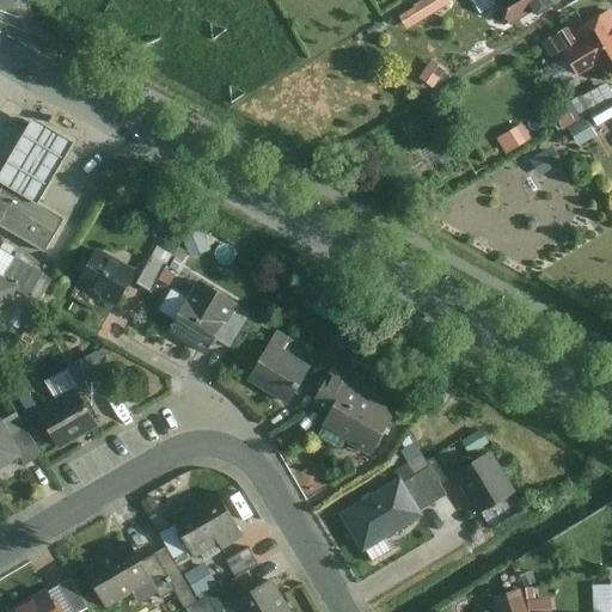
[(426,0),(401,14),(407,25),(451,0),(426,0)]
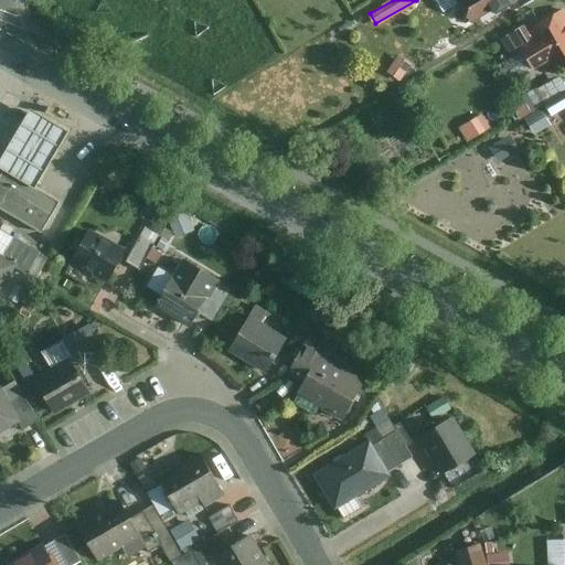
[(507,0),(458,0),(459,1),(472,22),(507,0)]
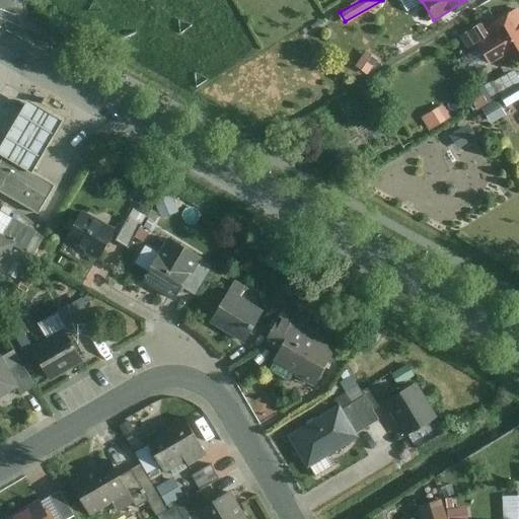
[(518,55),(518,16),(514,8),(487,24),(492,33),(478,42),(482,46),(492,62),(506,55),(509,61),(518,55)]
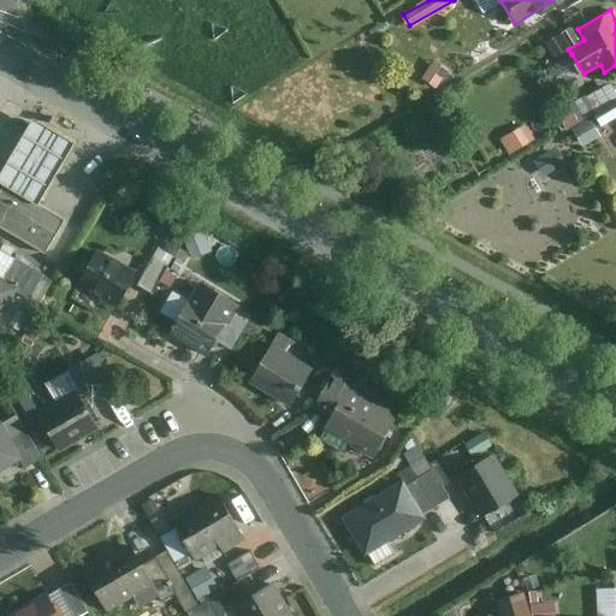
[(584,40),(578,29),(575,23),(545,41),(558,63),(572,54),(568,49),(584,40)]
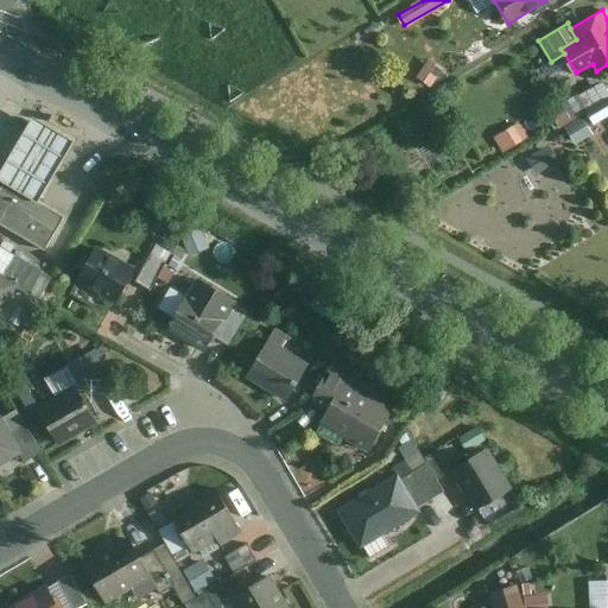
[(429,61),(419,77),(434,86),(443,68),(429,61)]
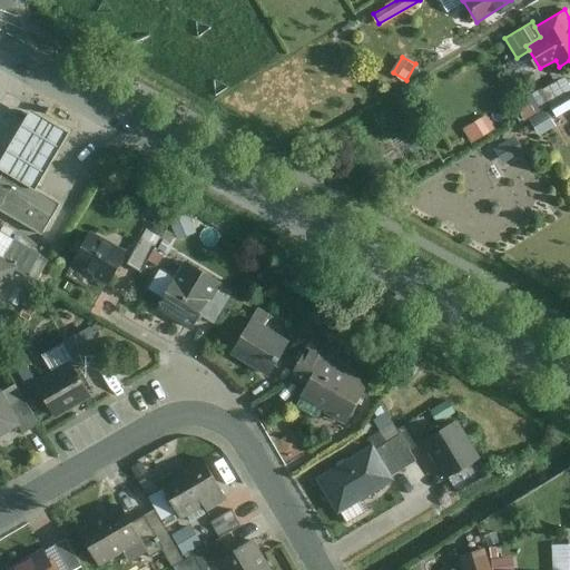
[(569,85),(564,76),(543,89),(551,102),(569,90),(569,85)]
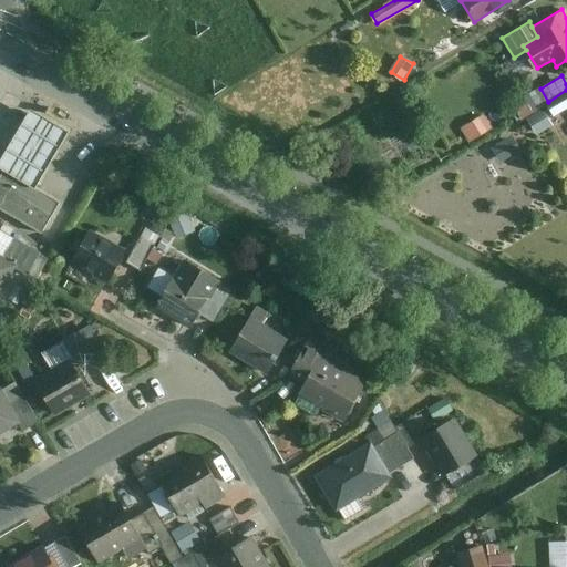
[(566,90),(548,102),(556,115),(566,107),(566,90)]
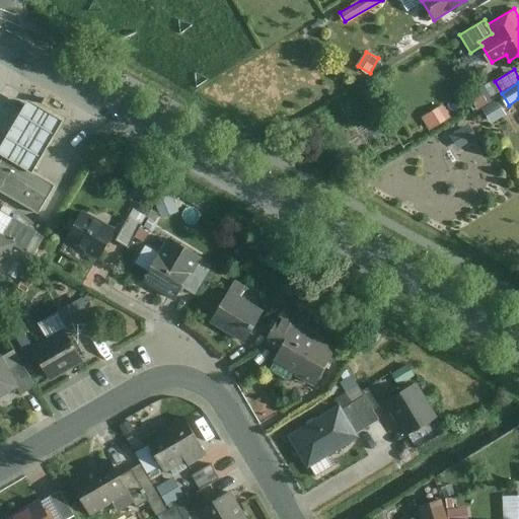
[(0,140),(0,152),(5,156),(31,170),(61,119),(24,98),(0,140)]
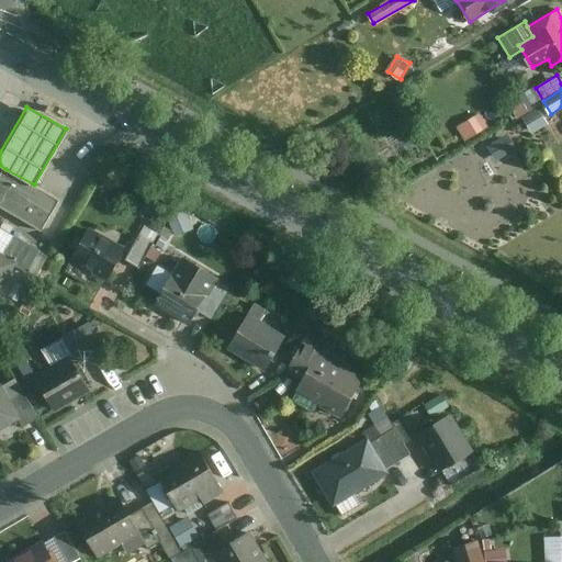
[(539,108),(524,117),(534,133),(548,123),(539,108)]
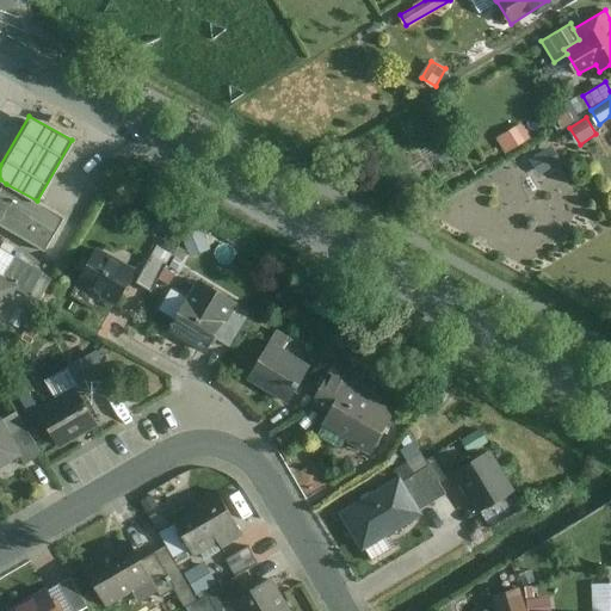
[(553,144),(530,159),(541,174),(562,161),(553,144)]
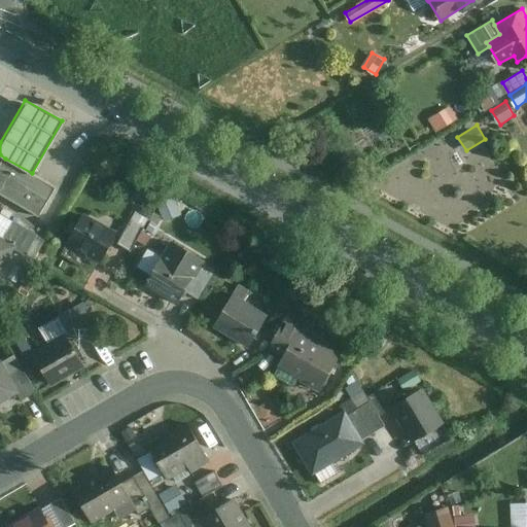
[(53,185),(32,173),(5,159),(0,167),(0,195),(36,215),(53,185)]
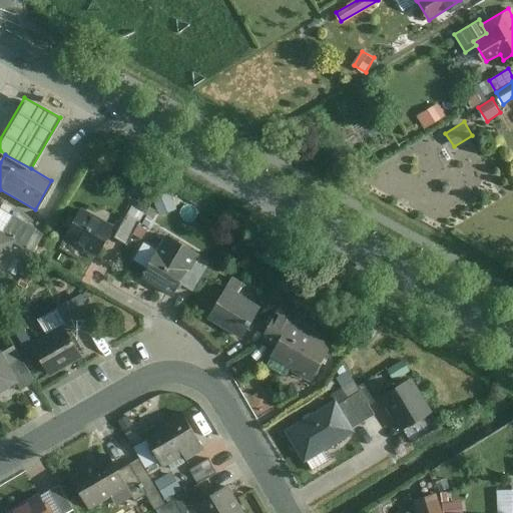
[(149,179),(139,196),(149,202),(159,184),(149,179)]
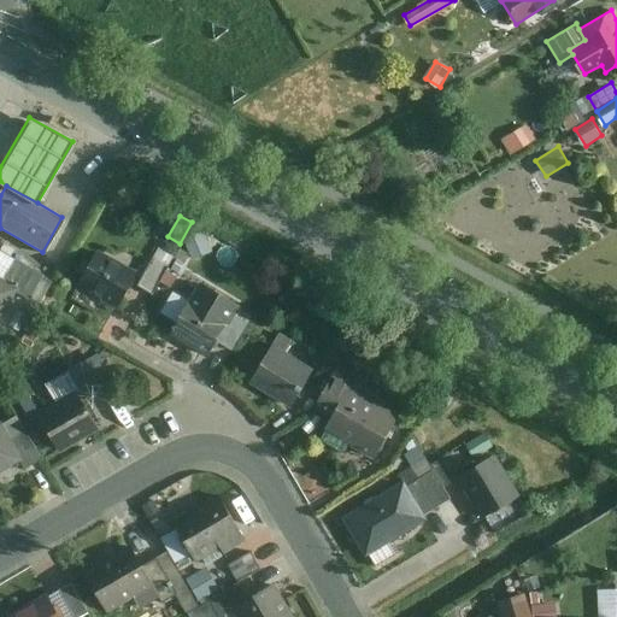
[(212,251),(204,231),(186,240),(193,258),(212,251)]
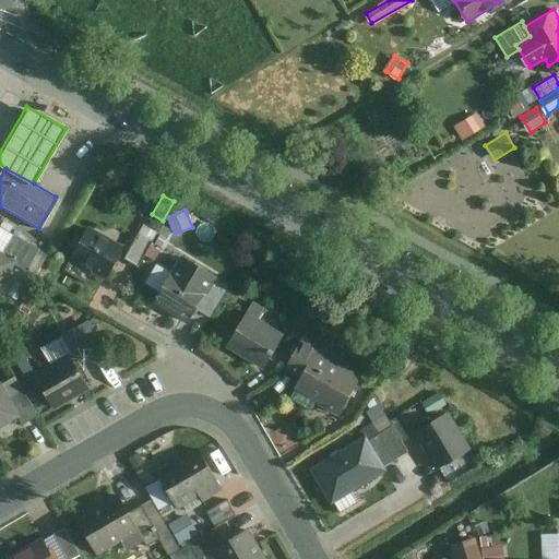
[(122,246),(88,227),(70,260),(105,278),(122,246)]
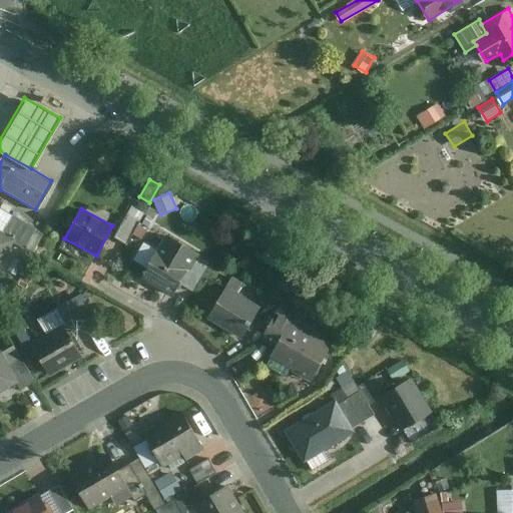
[(136,220),(126,214),(114,235),(124,241),(136,220)]
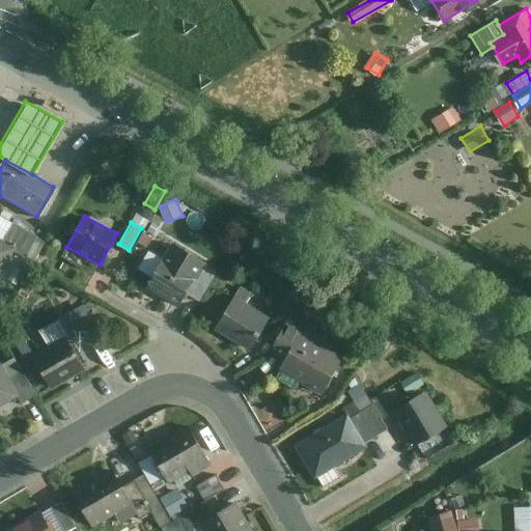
[(0,274),(16,248),(0,239),(0,274)]
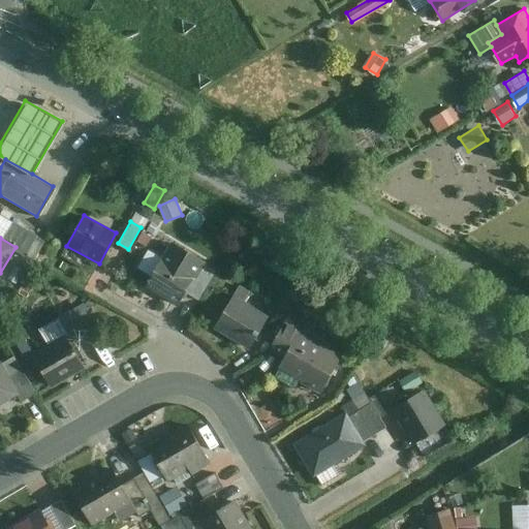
[(150,277),(145,286),(177,305),(185,290),(199,300),(213,277),(198,269),(204,260),(172,242),(162,257),(150,249),(137,270),(150,277)]
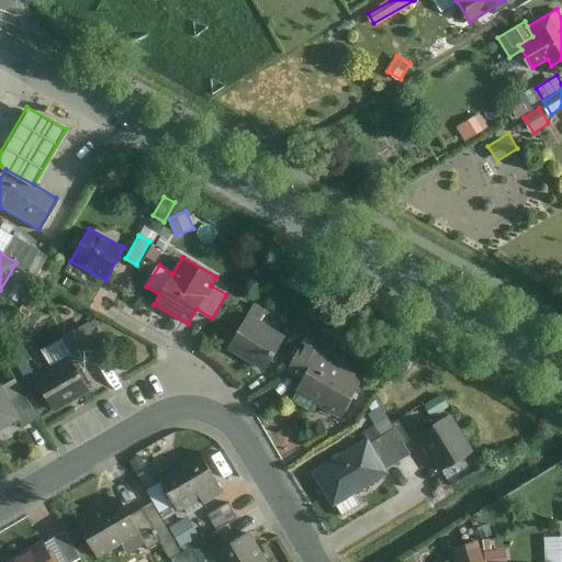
[(255,302),(226,349),(263,371),(284,336),(258,321),(266,308),(255,302)]
